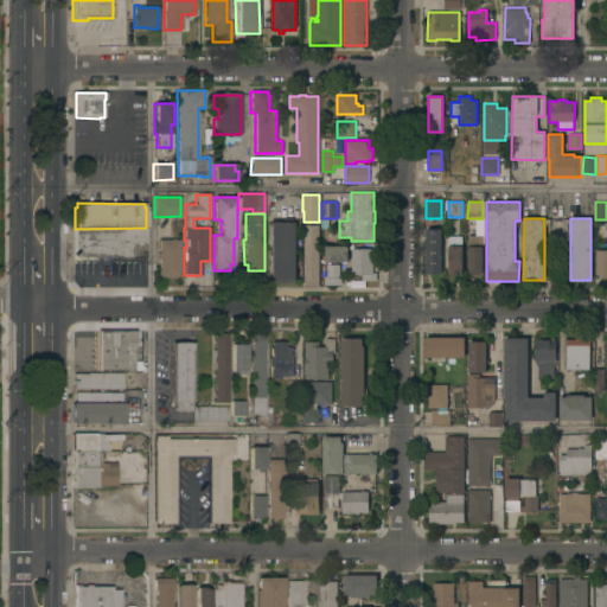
[(296,281),(268,281),(268,222),(296,222),(296,281)]
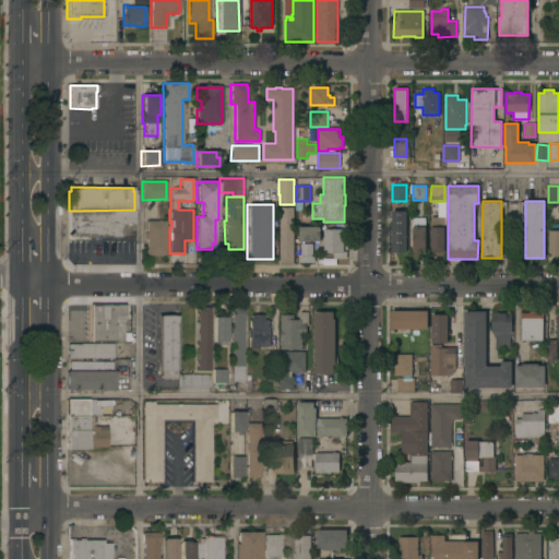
[(294,263),(280,263),(280,207),(294,207),(294,263)]
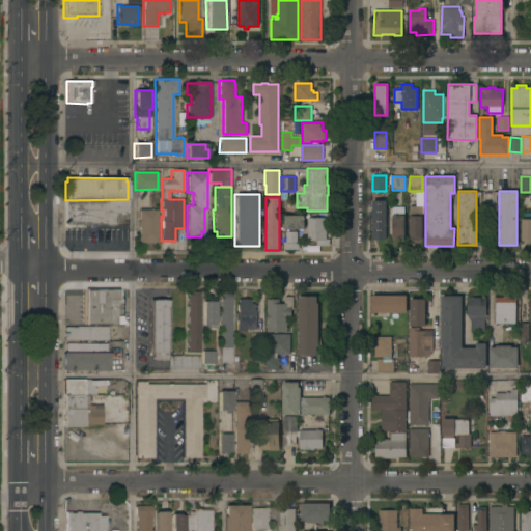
[(128,199),(128,214),(115,214),(115,225),(64,225),(64,200),(65,200),(128,199)]
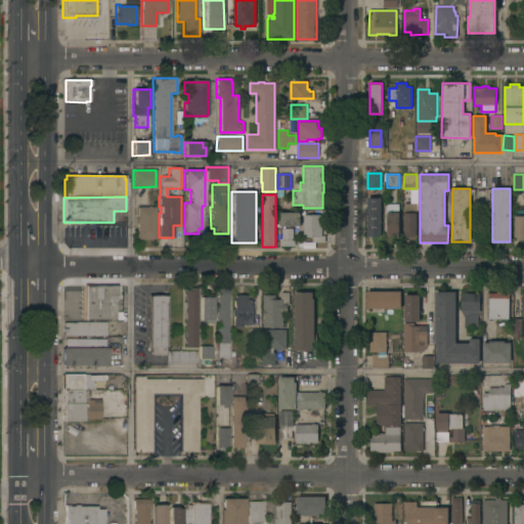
[(381,236),(366,236),(366,198),(381,198),(381,236)]
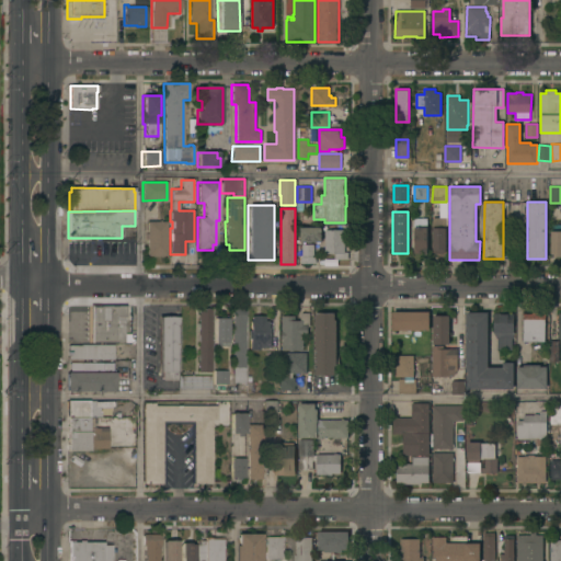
[(432,217),(446,217),(446,253),(433,253),(432,217)]
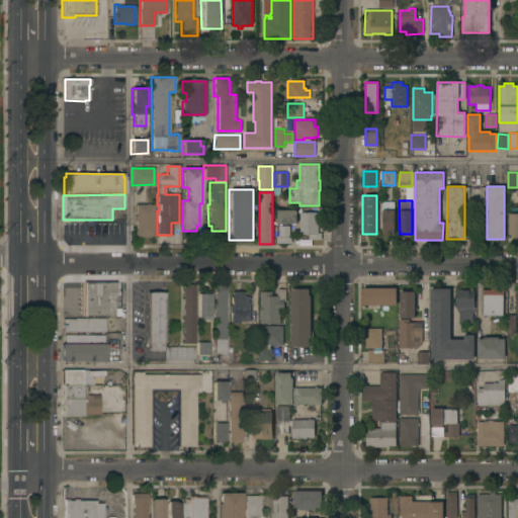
[(382,234),(382,201),(395,201),(395,234),(382,234)]
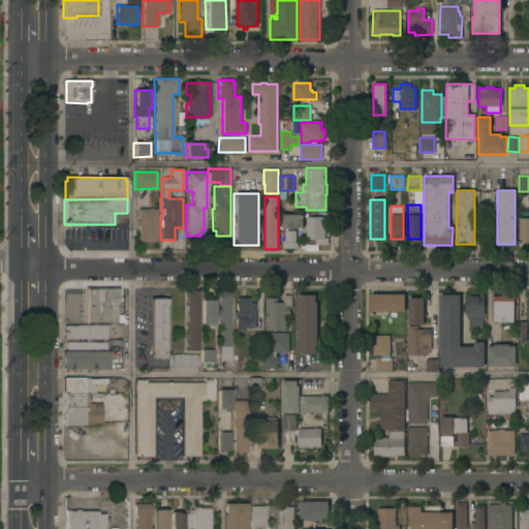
[(137,209),(156,209),(156,242),(137,242),(137,209)]
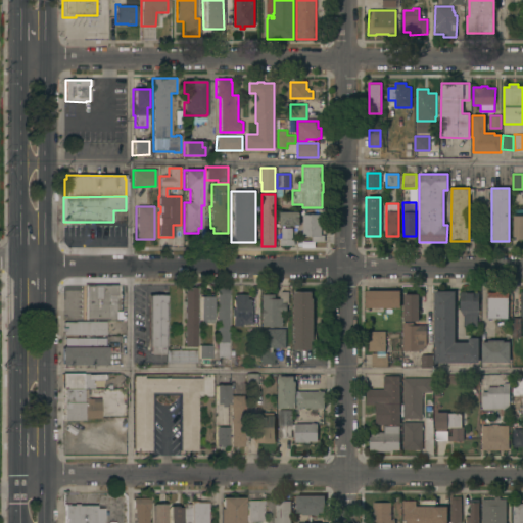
[(299,211),(299,225),(280,225),(280,211),(299,211)]
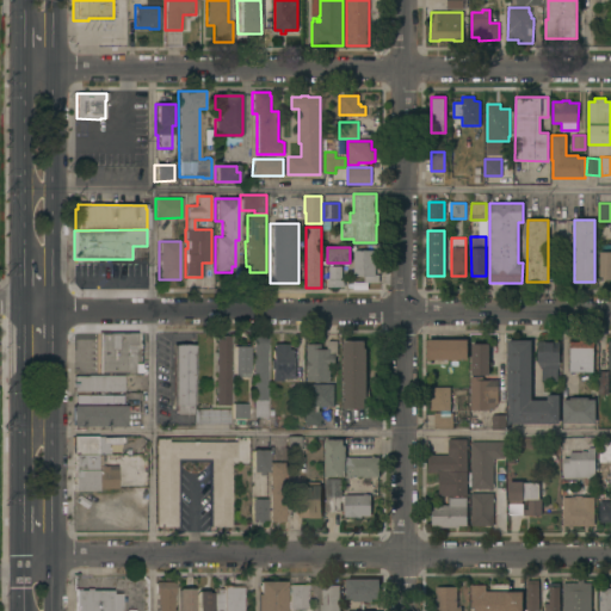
[(353,250),(375,250),(375,259),(377,259),(377,267),(375,267),(375,275),(378,275),(378,282),(364,282),(364,276),(353,276),(353,250)]
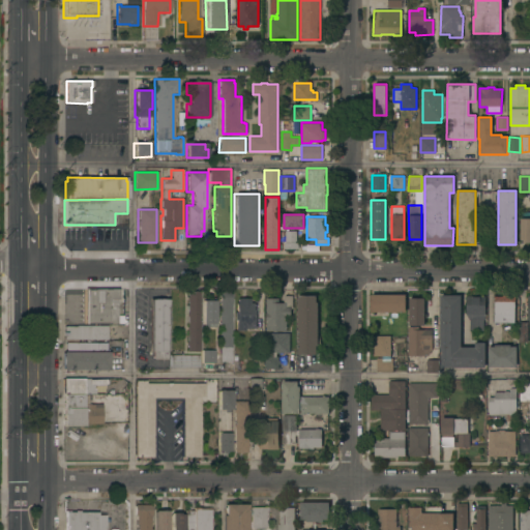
[(529,242),(523,242),(523,240),(520,240),(521,218),(529,218),(529,242)]
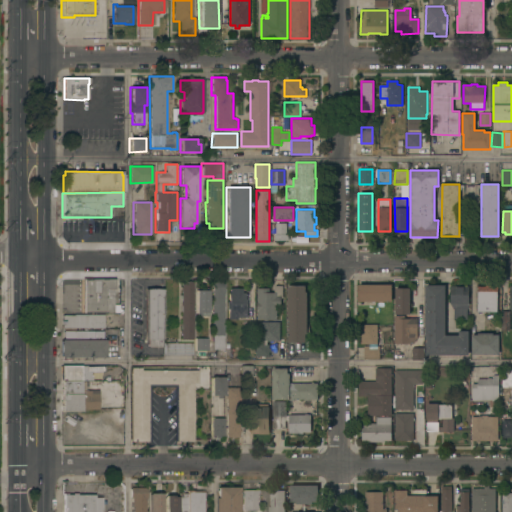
[(288,241),(274,240),(274,234),(275,234),(276,223),(287,223),(287,234),(288,234),(288,241)]
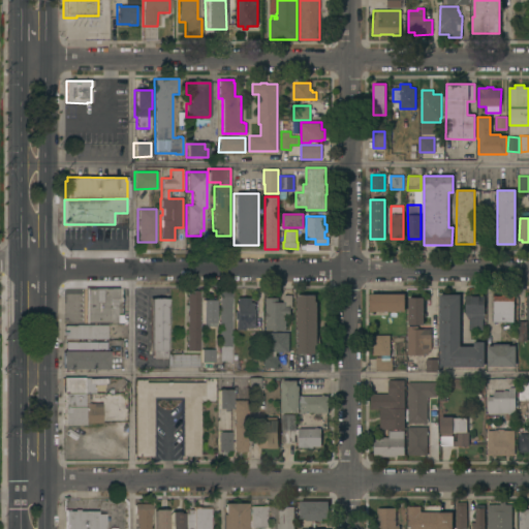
[(85,323),(84,288),(117,288),(117,299),(116,299),(116,315),(122,315),(122,323),(85,323)]
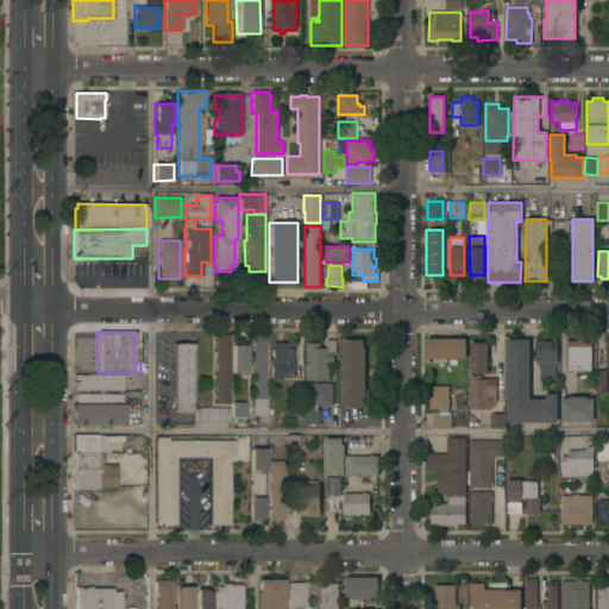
[(215,334),(228,334),(228,405),(215,405),(215,334)]
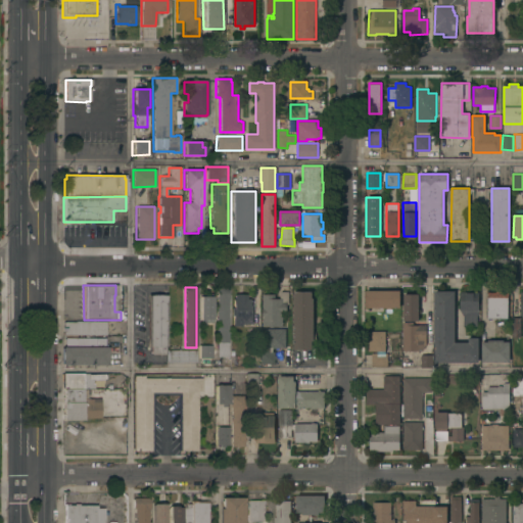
[(216,288),(228,288),(228,342),(216,342),(216,288)]
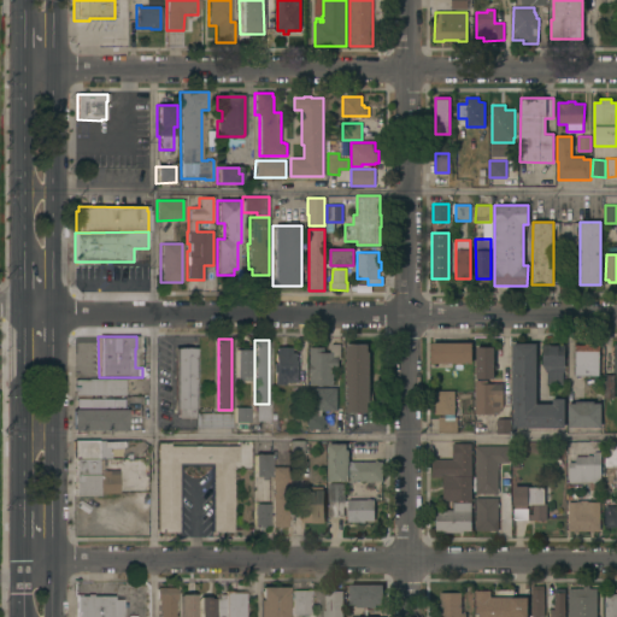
[(471,342),(471,363),(432,363),(432,342),(471,342)]
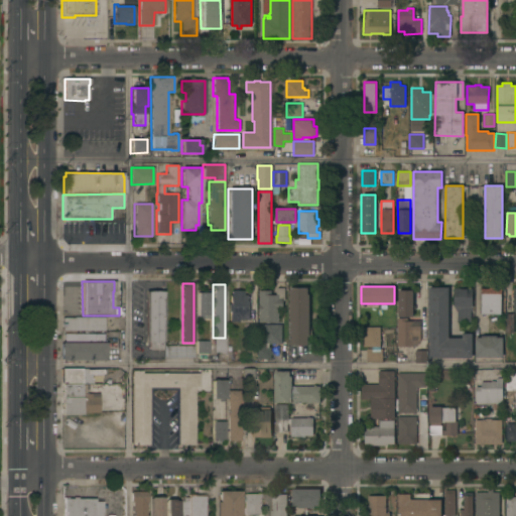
[(428,286),(448,286),(448,338),(463,338),(463,334),(473,334),(473,357),(428,357),(428,286)]
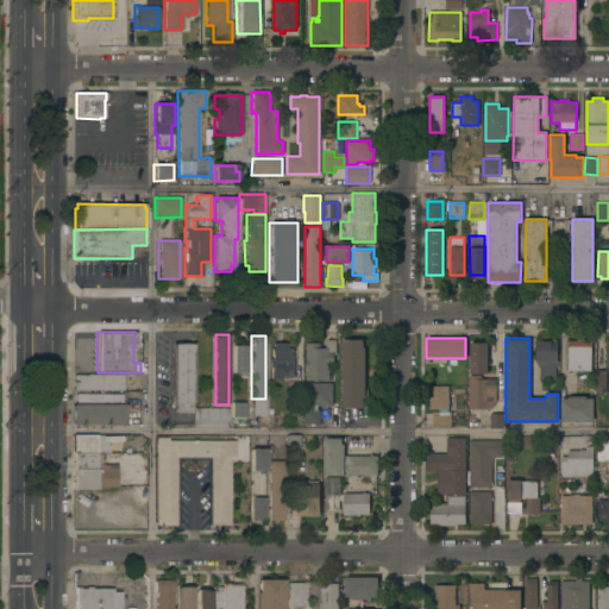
[(330,381),(305,380),(306,343),(320,343),(320,347),(326,347),(326,339),(337,339),(337,353),(334,353),(334,364),(330,364),(330,381)]
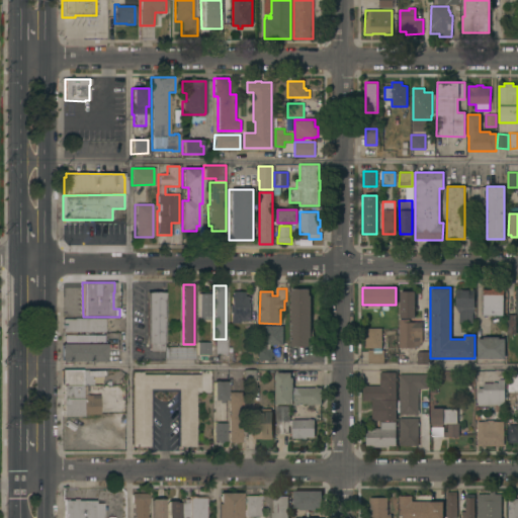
[(470,323),(464,323),(464,317),(459,317),(459,313),(455,306),(455,289),(468,289),(468,288),(475,288),(475,313),(471,313),(470,323)]
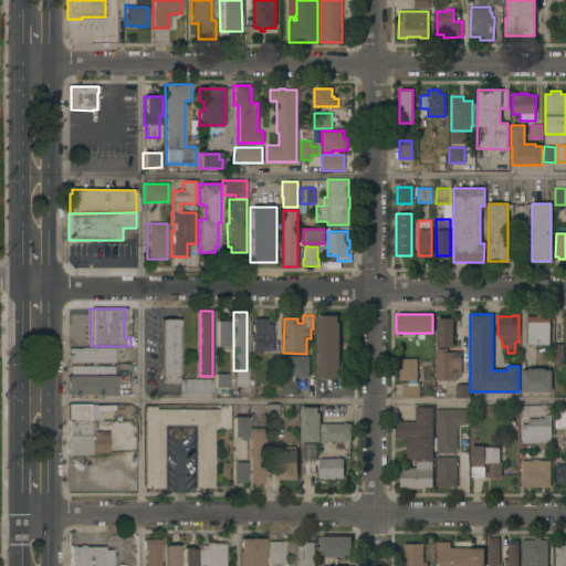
[(527,344),(527,316),(536,316),(536,315),(549,315),(549,344),(527,344)]
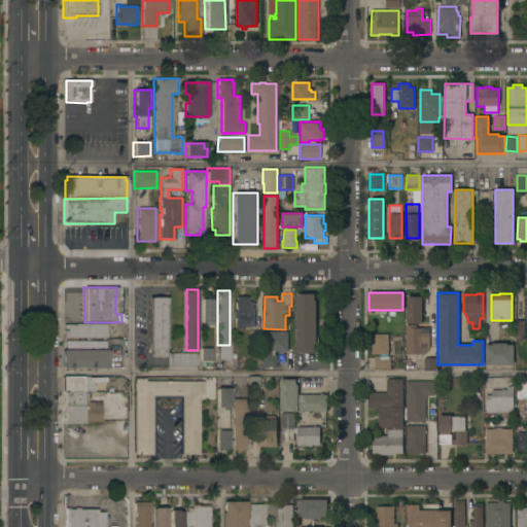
[(295,294),(314,294),(314,301),(316,301),(316,344),(314,344),(314,352),(296,352),(295,294)]
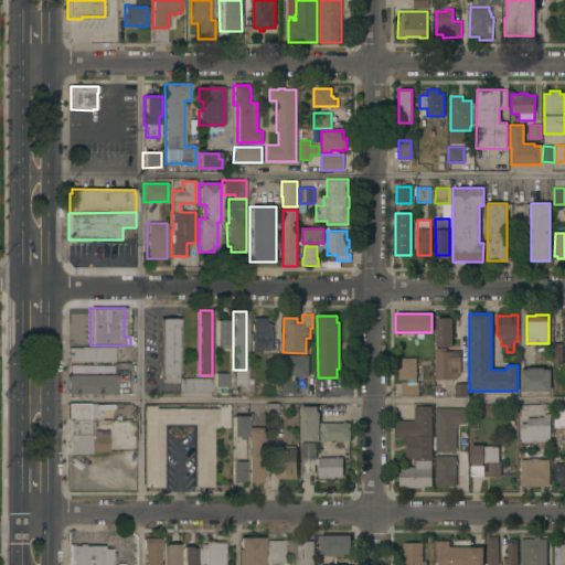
[(274,351),(259,350),(259,353),(251,352),(251,348),(249,348),(249,323),(252,323),(252,318),(266,318),(266,322),(273,322),(273,338),(274,338),(274,351)]
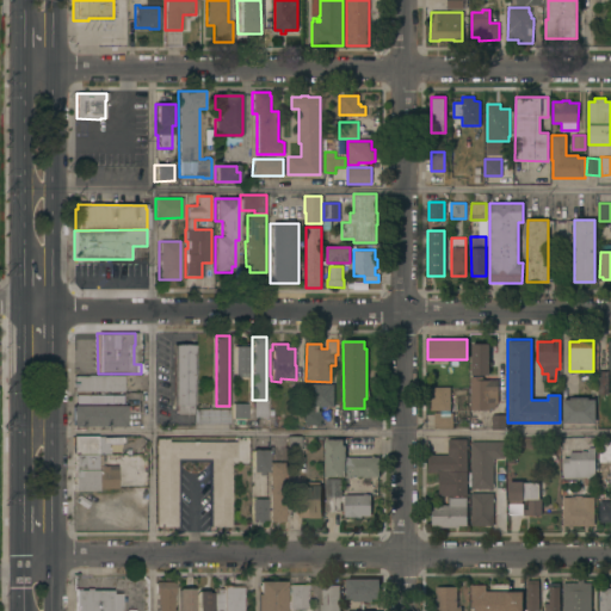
[(471,344),(489,344),(489,375),(471,375),(471,344)]
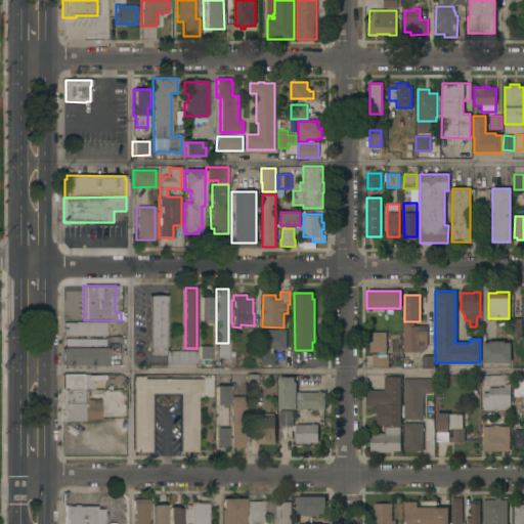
[(146,297),(165,296),(165,355),(151,355),(151,347),(147,347),(146,297)]
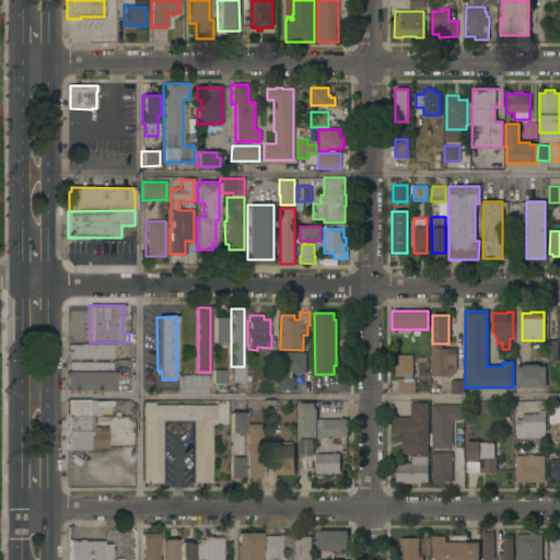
[(213,318),(228,317),(228,343),(213,345),(213,318)]
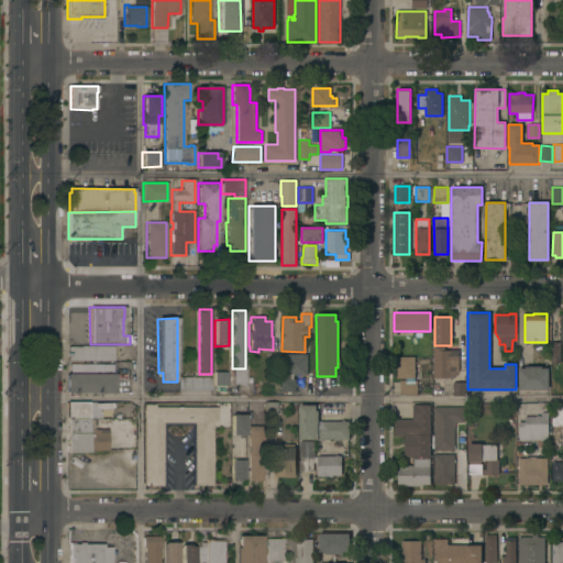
[(551,341),(561,341),(561,363),(551,363),(551,341)]
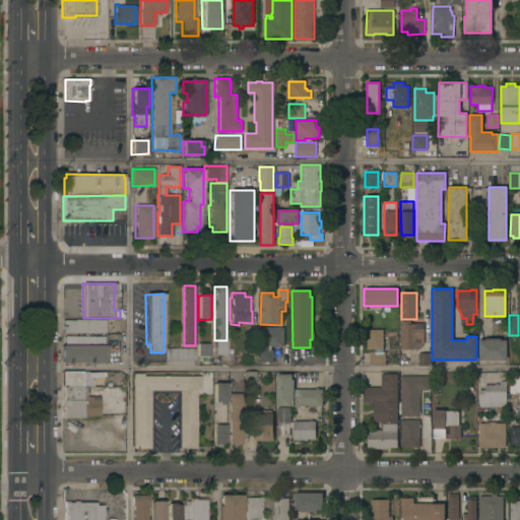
[(105,320),(105,333),(62,334),(62,320),(105,320)]
